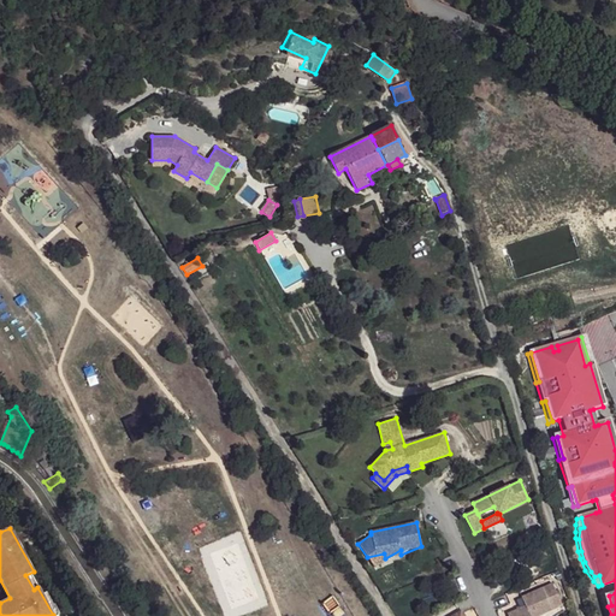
[(384,554),(367,557),(373,567),(385,560),(385,558),(384,554)]
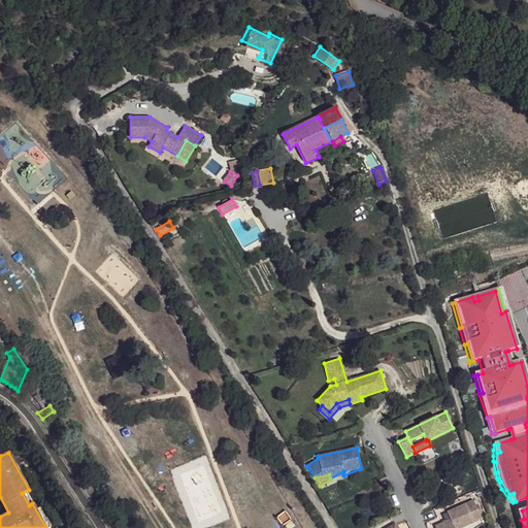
[(473,499),(447,512),(450,519),(434,526),(434,527),(461,527),(482,519),(473,499)]
